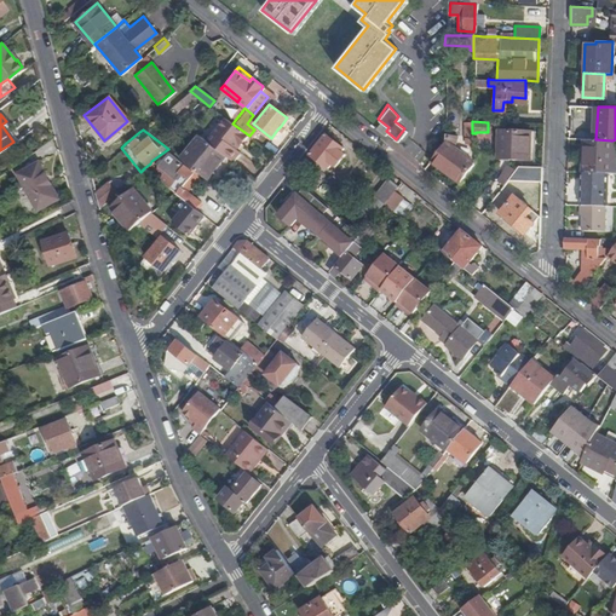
[(496,157),(528,159),(529,132),(496,130),(496,157)]
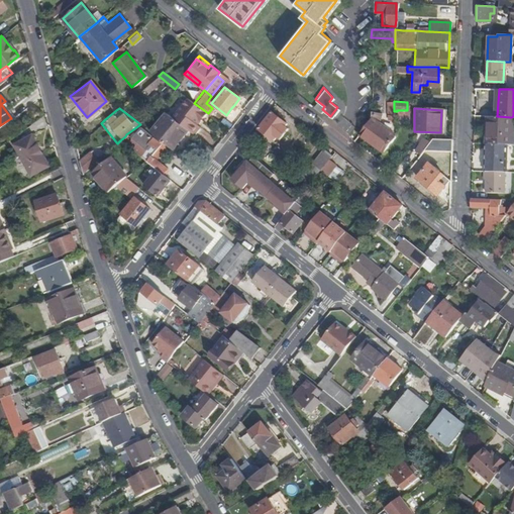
[(188,130),(161,109),(145,128),(172,149),(188,130)]
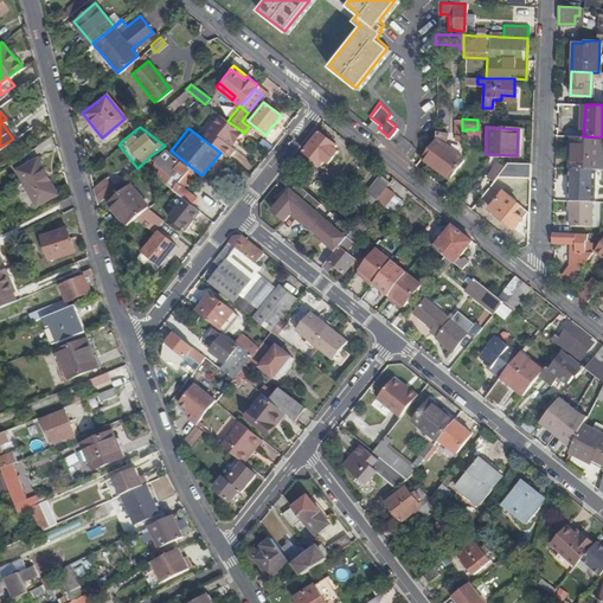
[(318,164),(321,159),(325,155),(328,158),(334,149),(331,147),(333,143),(316,129),(301,149),(318,164)]
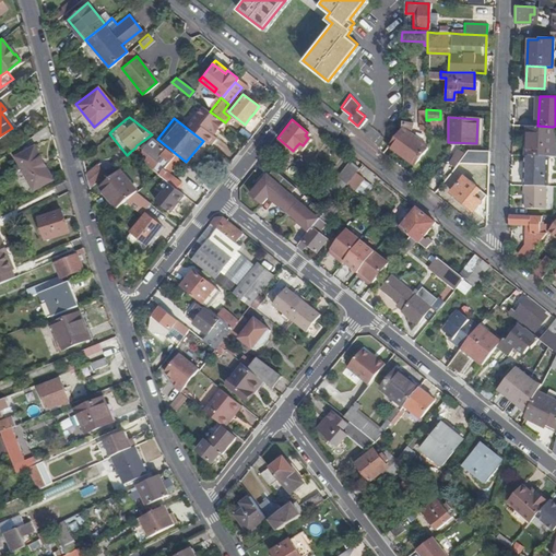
[(400,127),(387,144),(410,161),(423,144),(406,132),(409,129),(410,121),(400,120),(400,127)]
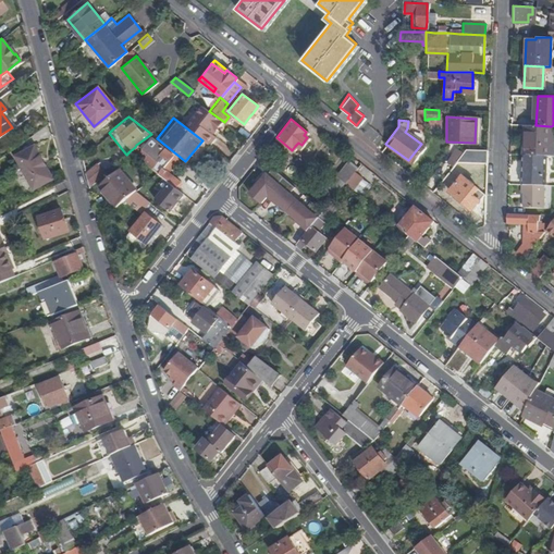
[(551,126),(536,125),(524,124),(522,135),(525,135),(524,155),(545,155),(550,156),(551,126)]
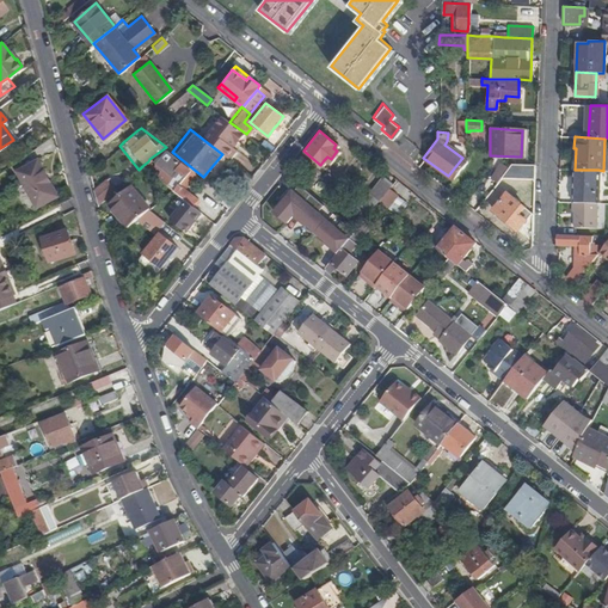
[(171,189),(172,190),(184,174),(188,170),(166,153),(165,155),(163,154),(154,163),(154,167),(152,166),(148,161),(142,166),(171,189)]
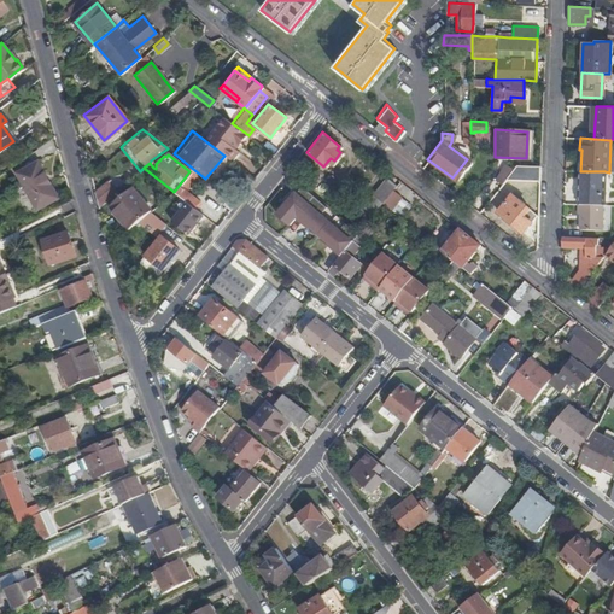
[(34,209),(45,204),(41,198),(54,192),(37,161),(16,171),(34,209)]
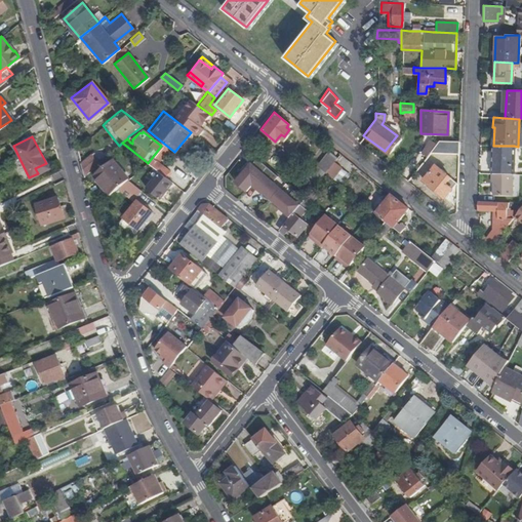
[(420,149),(427,154),(431,149),(436,143),(429,138),(420,149)]
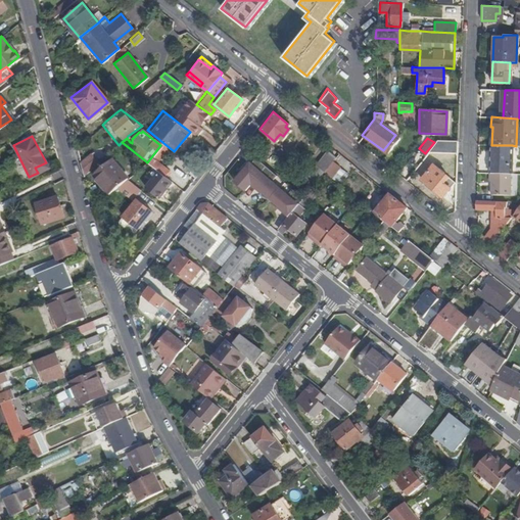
[(429,148),(456,149),(456,140),(436,140),(434,142),(429,148)]
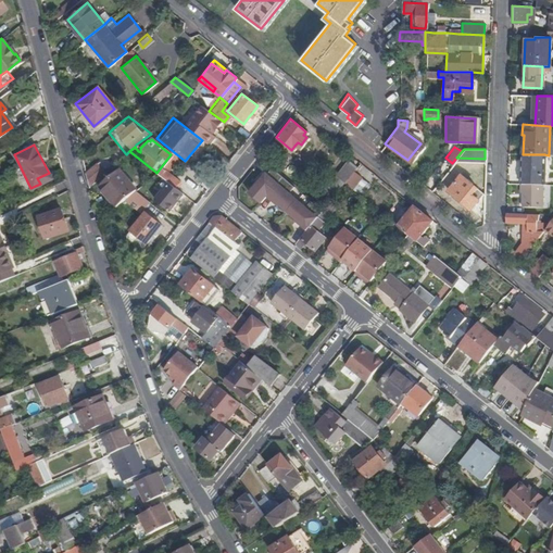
[(544,154),(523,154),(520,153),(519,184),(541,185),(542,185),(544,154)]
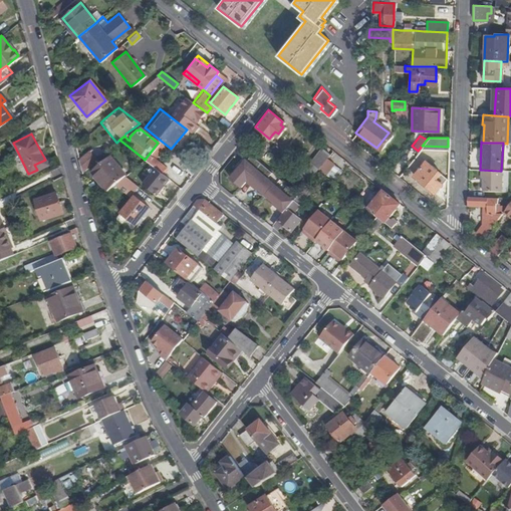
[(145,160),(149,163),(154,158),(152,157),(158,149),(155,147),(145,160)]
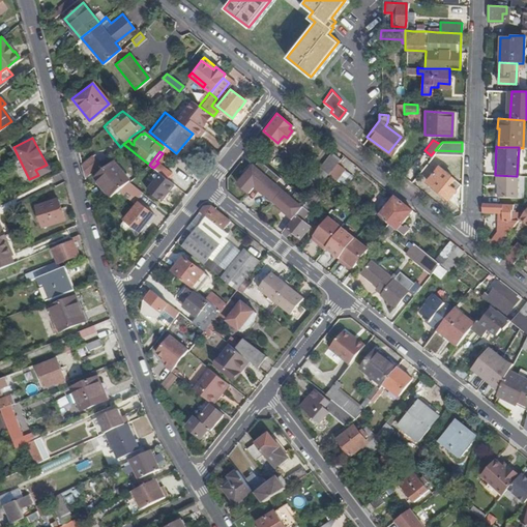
[(312,192),(326,174),(339,158),(330,152),(309,180),(311,181),(305,187),(312,193),(312,192)]
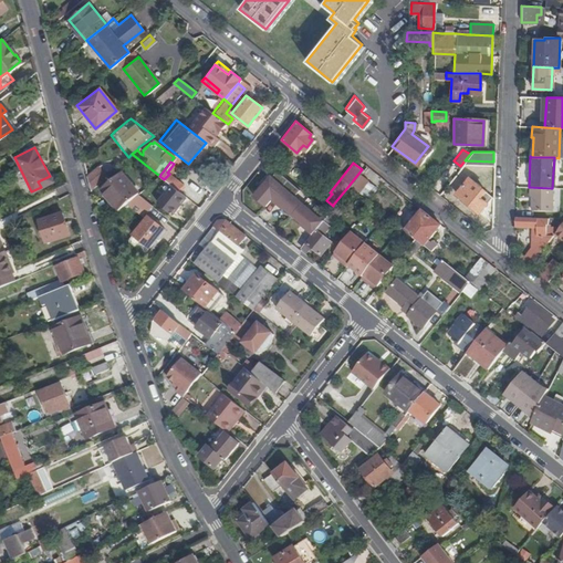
[(85,176),(89,189),(102,178),(94,169),(85,176)]
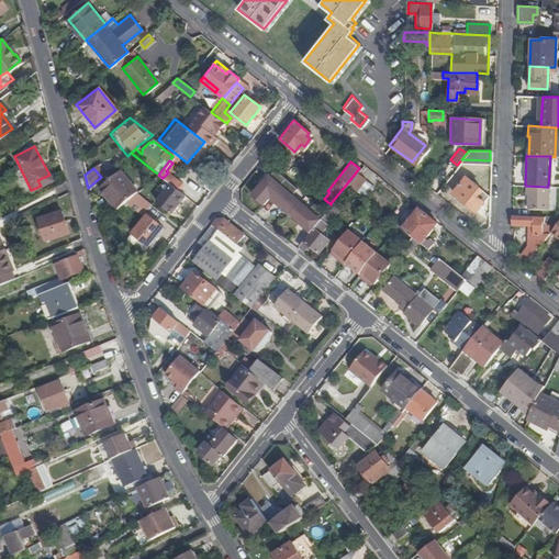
[(115,208),(130,197),(135,191),(120,171),(100,187),(115,208)]
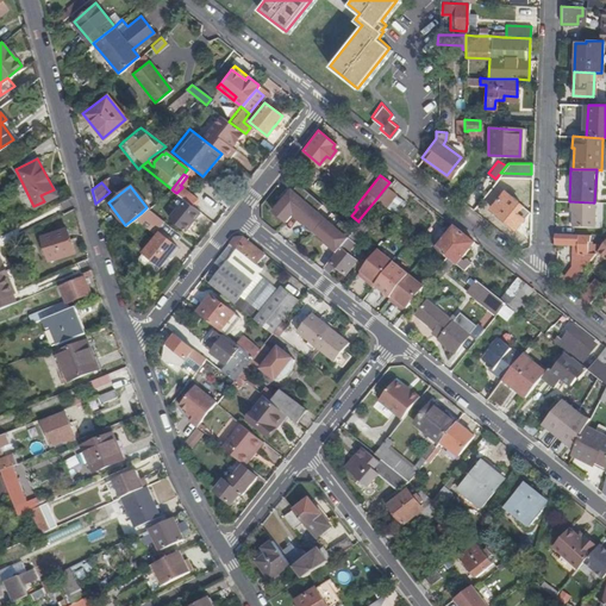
[(176,193),(183,199),(191,205),(195,198),(182,187),(176,193)]
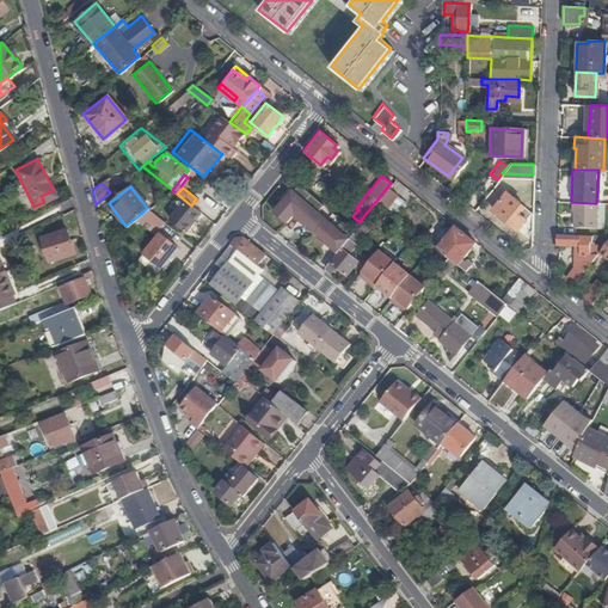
[(41,196),(44,202),(56,195),(54,190),(41,196)]
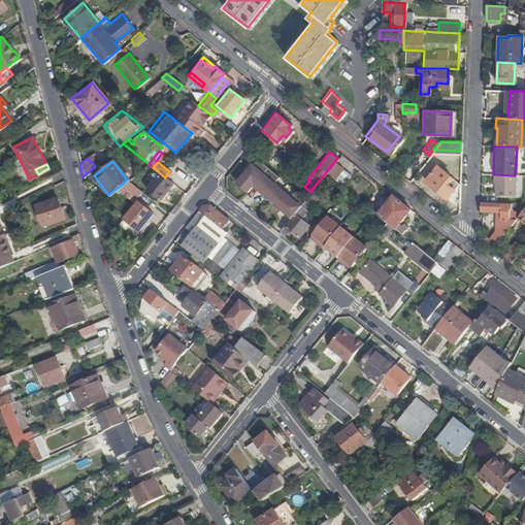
[(176,165),(167,174),(177,184),(186,175),(176,165)]
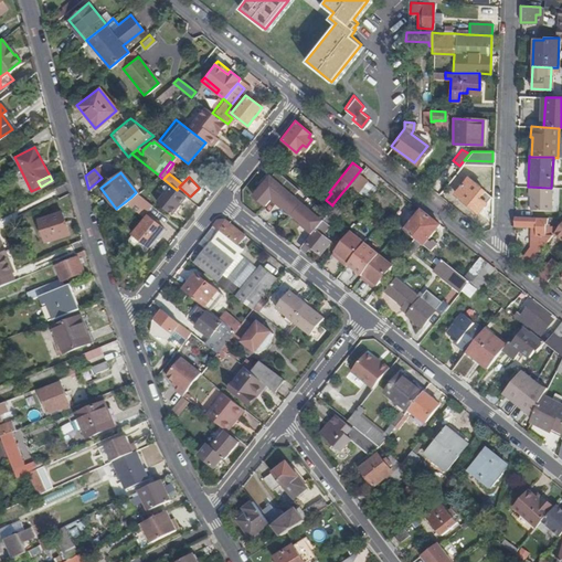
[(485,192),(466,177),(453,192),(476,212),(484,202),(480,199),(485,192)]
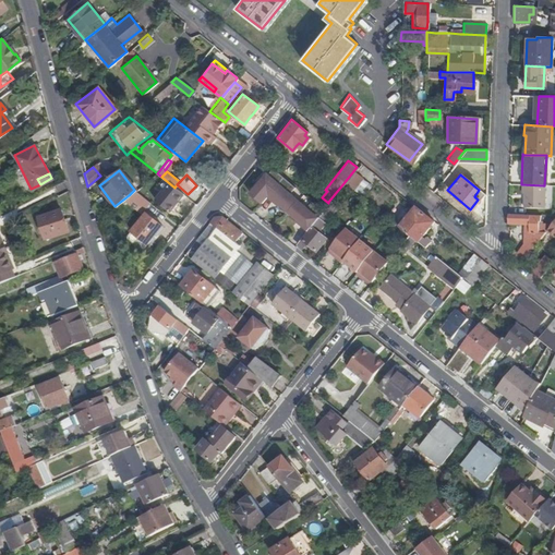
[(168,210),(182,193),(175,188),(168,182),(154,200),(168,210)]
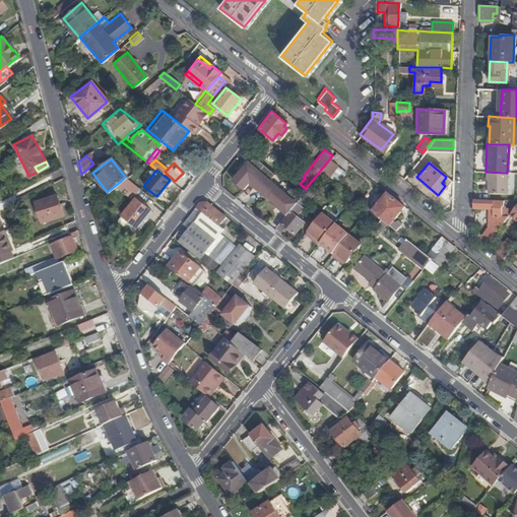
[(506,173),(486,172),(485,180),(488,180),(487,193),(505,194),(506,173)]
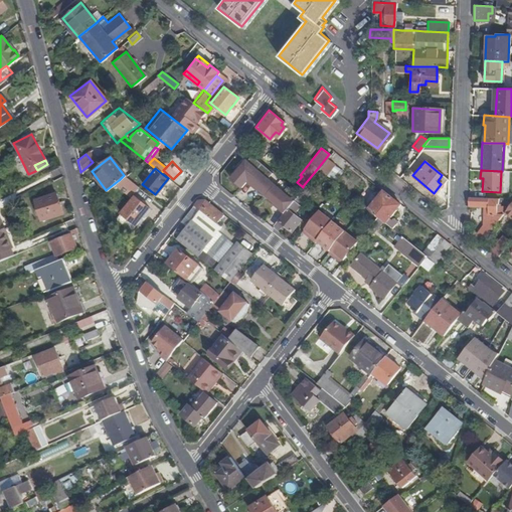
[(127,186),(132,181),(124,175),(119,180),(127,186)]
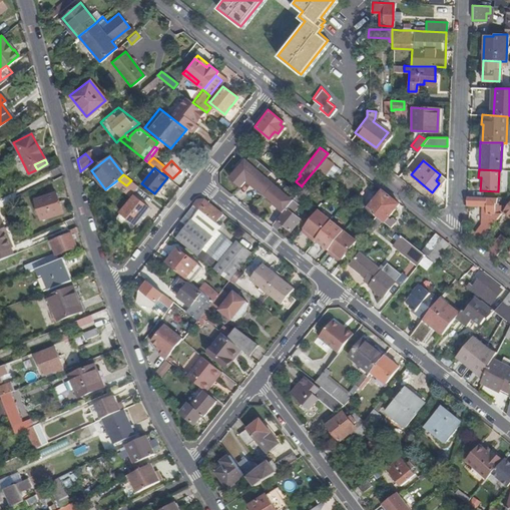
[(276,218),(272,223),(277,227),(281,223),(289,229),(298,218),(290,212),(305,193),(304,193),(300,189),(290,200),(276,218)]
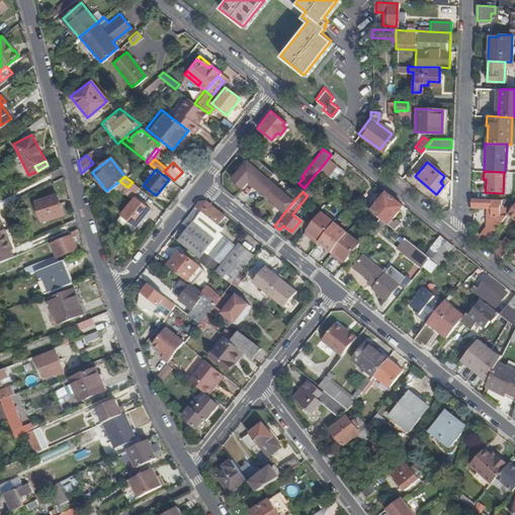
[(366,207),(377,217),(393,198),(384,191),(371,207),(368,205),(366,207)]
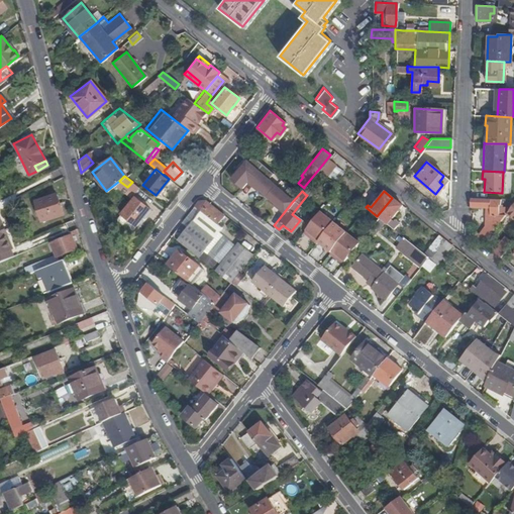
[(40,220),(62,214),(55,193),(33,199),(40,220)]
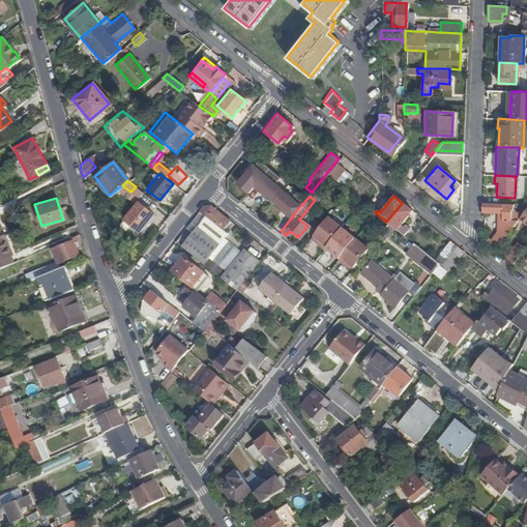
[(282,204),(275,198),(266,210),(273,215),(282,204)]
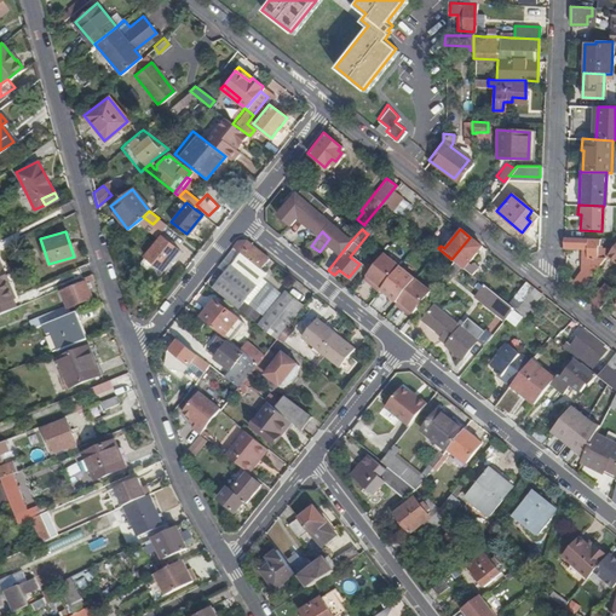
[(157,275),(177,249),(160,236),(139,260),(139,264),(154,275),(157,275)]
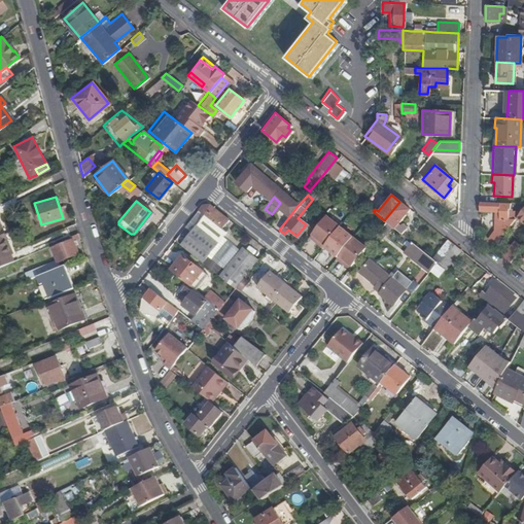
[(510,202),(478,201),(478,209),(495,210),(498,210),(498,220),(494,220),(494,229),(490,234),(497,239),(516,216),(514,214),(517,210),(510,210),(509,211),(508,211),(508,208),(509,208),(510,202)]
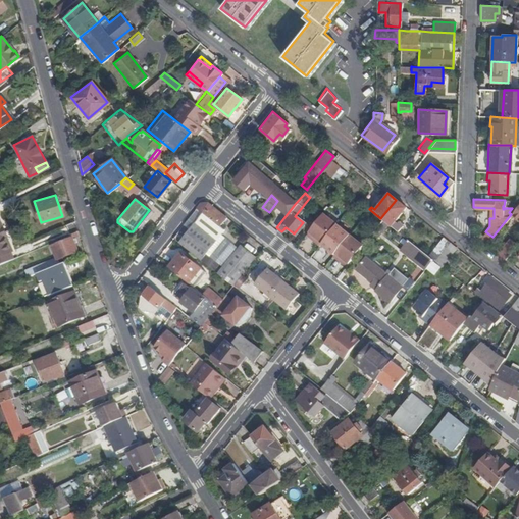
[(271,215),(280,222),(295,204),(290,200),(284,206),(281,203),(271,215)]
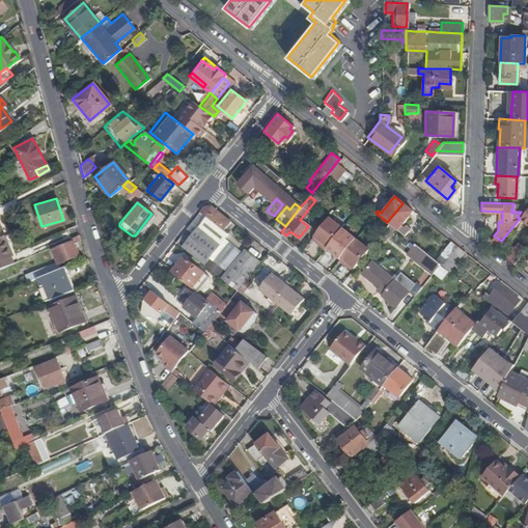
[(387,222),(388,223),(392,227),(403,234),(406,230),(399,225),(412,210),(403,203),(387,222)]
